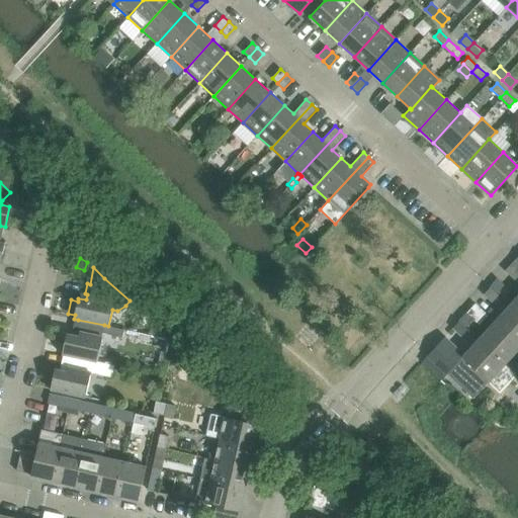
[(490,287),(497,293),(504,285),(497,279),(490,287)]
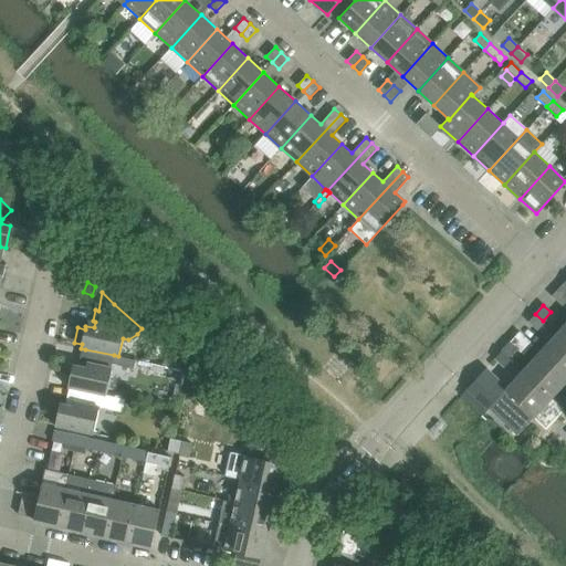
[(545,323),(543,321),(535,314),(528,321),(538,329),(545,323)]
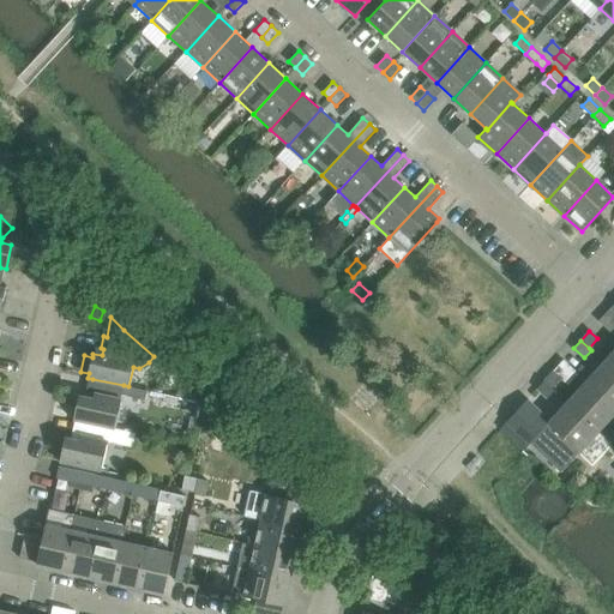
[(613,350),(603,362),(613,372),(613,350)]
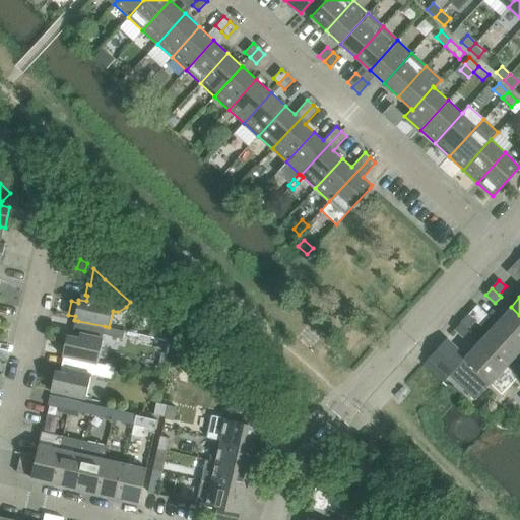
[(519,346),(519,315),(511,307),(496,324),(519,346)]
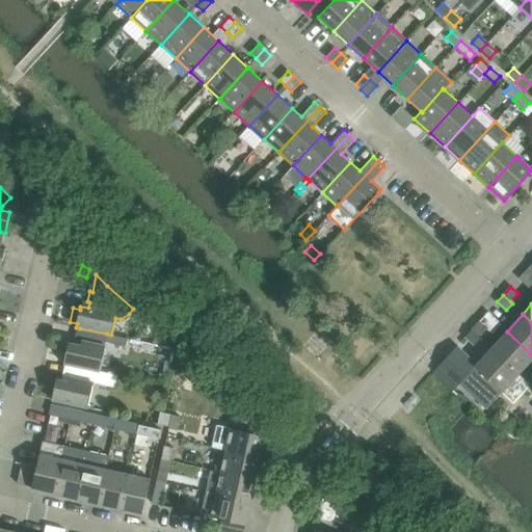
[(471,330),(478,337),(485,327),(479,321),(471,330)]
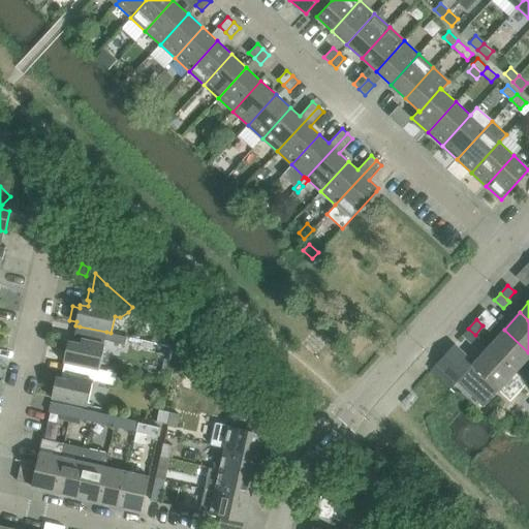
[(68,341),(63,362),(68,363),(99,369),(104,343),(105,340),(125,345),(127,337),(111,333),(106,332),(80,327),(75,342),(68,341)]
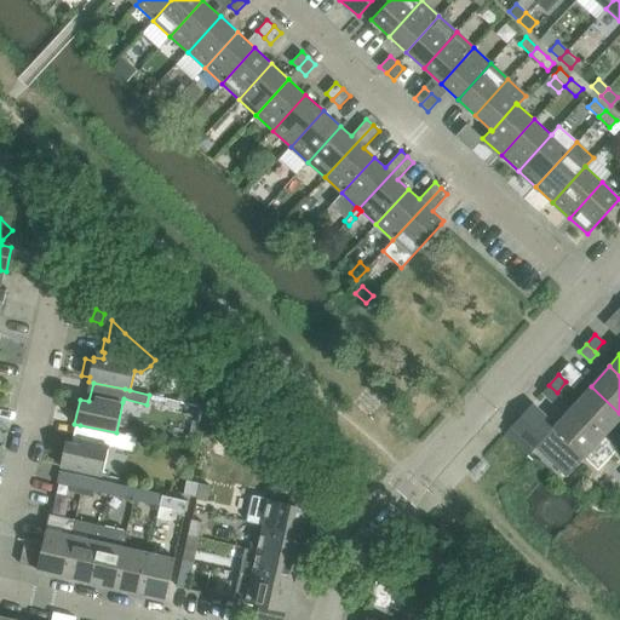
[(560,394),(557,392),(549,385),(541,392),(552,402),(560,394)]
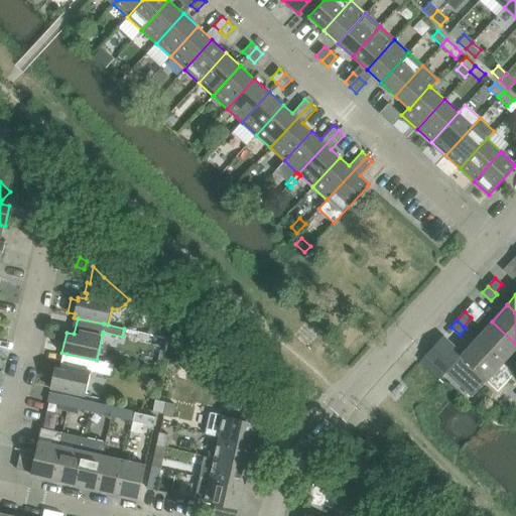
[(515,344),(492,321),(476,339),(502,363),(515,347),(515,344)]
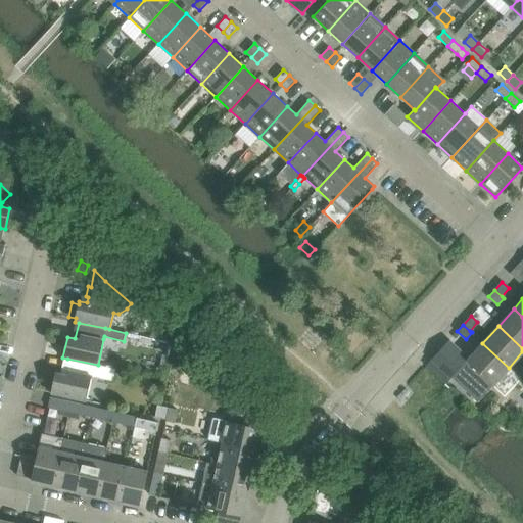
[(157,328),(149,338),(173,343),(173,342),(157,328)]
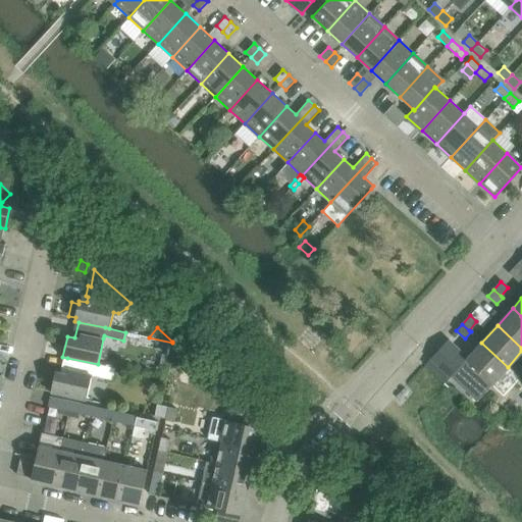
[(469,356),(451,376),(462,387),(477,401),(482,395),(490,385),(502,396),(519,376),(508,367),(481,343),(469,356)]
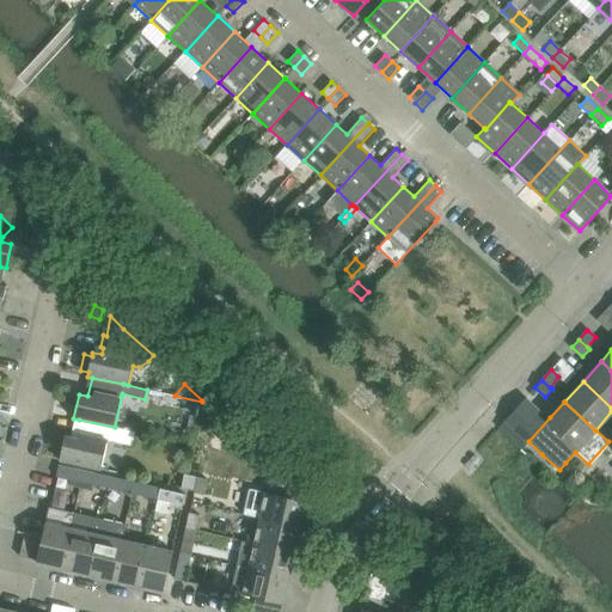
[(65,436),(60,460),(101,470),(108,440),(132,446),(135,432),(115,427),(79,420),(74,439),(65,436)]
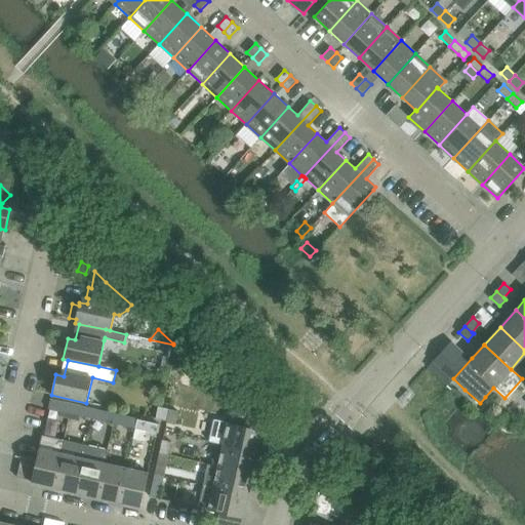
[(433,361),(428,367),(429,368),(447,385),(453,378),(433,361)]
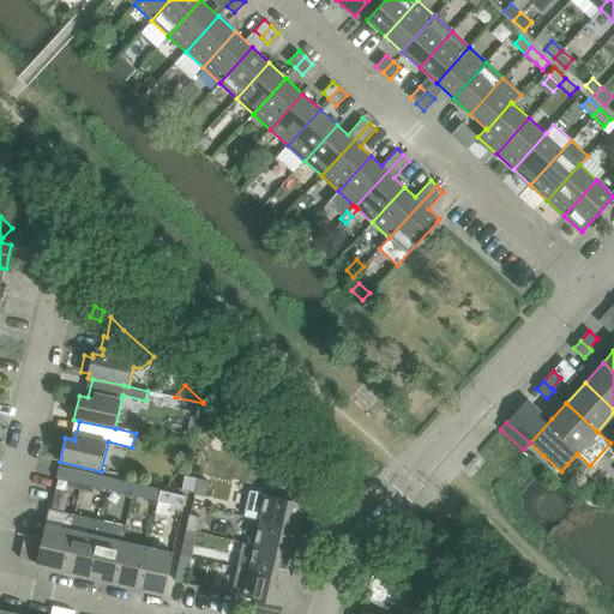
[(59,468),(56,479),(82,483),(84,473),(59,468)]
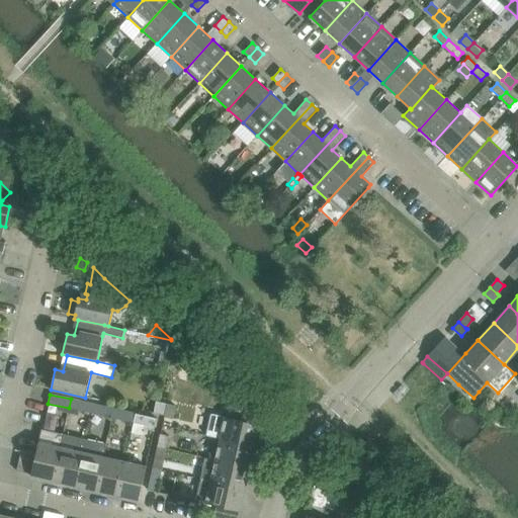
[(92,404),(71,399),(69,408),(90,413),(92,404)]
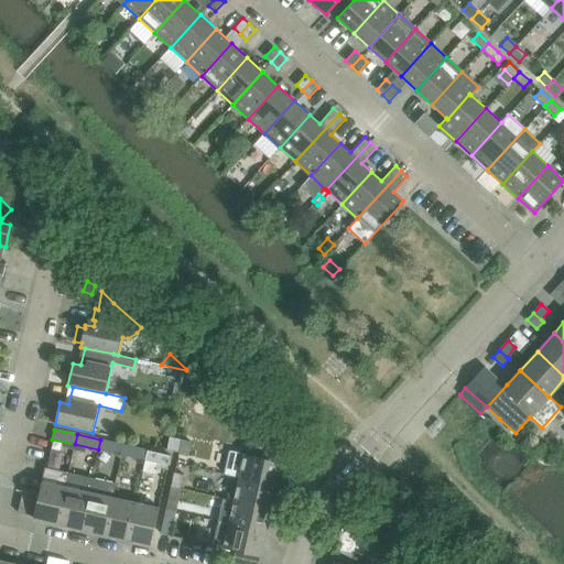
[(170,437),(167,449),(180,453),(182,440),(170,437)]
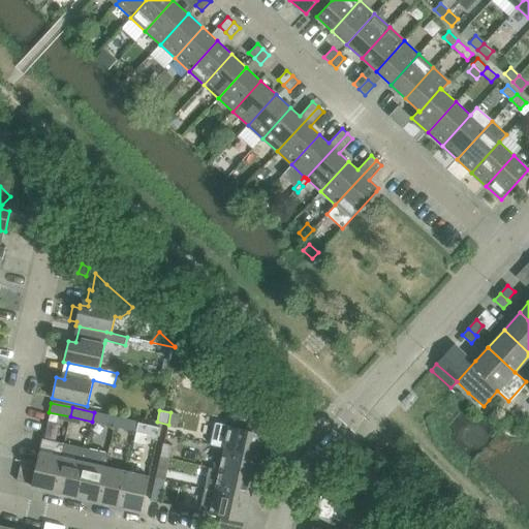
[(94,412),(92,422),(106,425),(109,415),(94,412)]
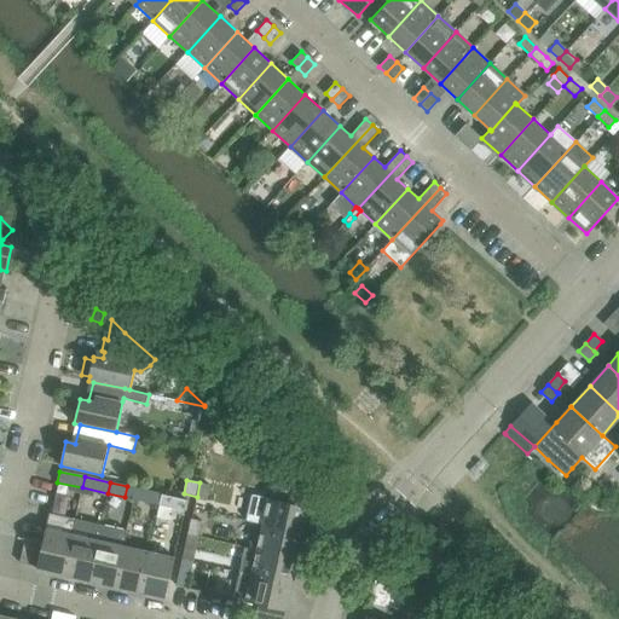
[(197,497),(196,498),(206,501),(209,485),(200,482),(197,497)]
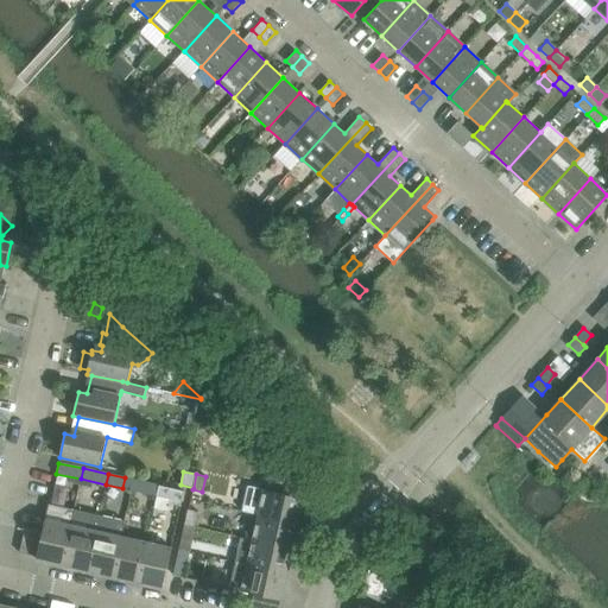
[(143,482),(140,493),(157,496),(159,486),(143,482)]
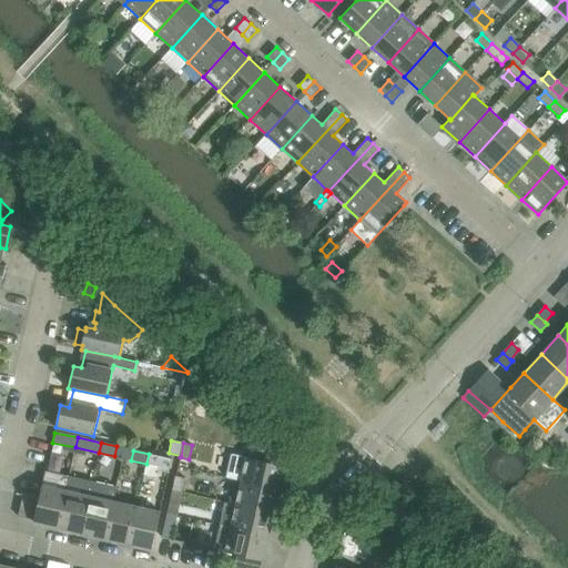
[(149,454),(146,464),(159,467),(158,470),(169,473),(172,459),(149,454)]
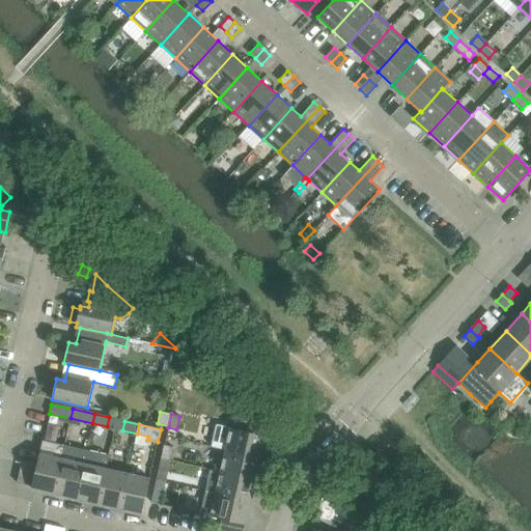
[(212,446),(225,449),(260,457),(266,436),(252,432),(230,427),(217,424),(212,446)]
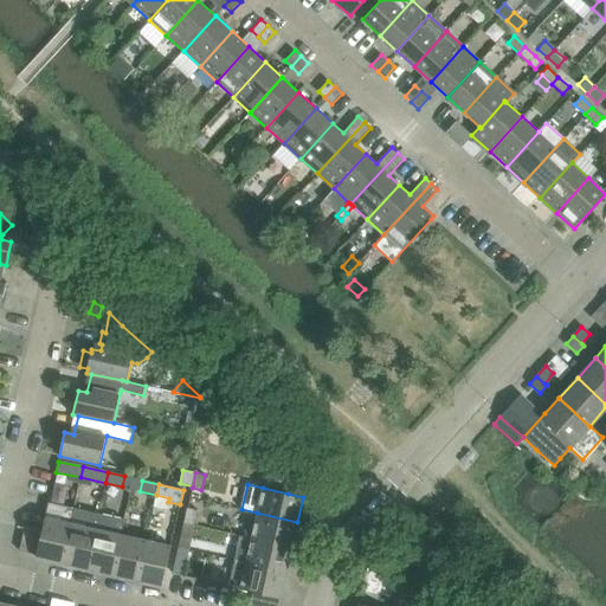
[(36,558),(62,563),(73,508),(49,502),(43,529),(25,526),(19,550),(37,554),(36,558)]
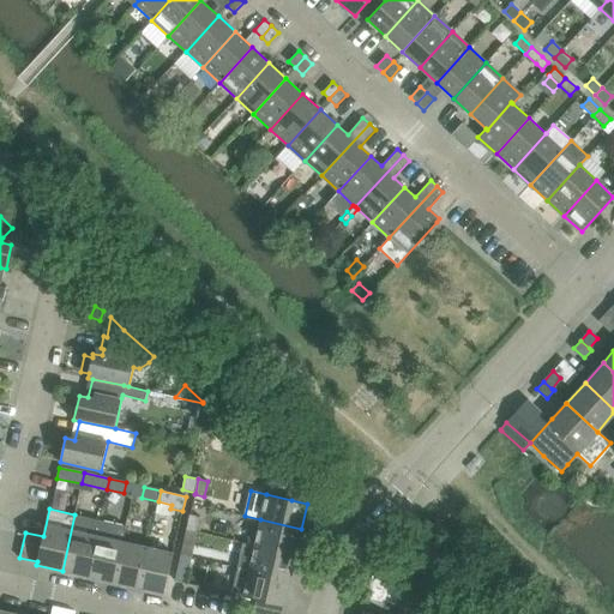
[(100,521),(74,515),(62,571),(88,576),(100,521)]
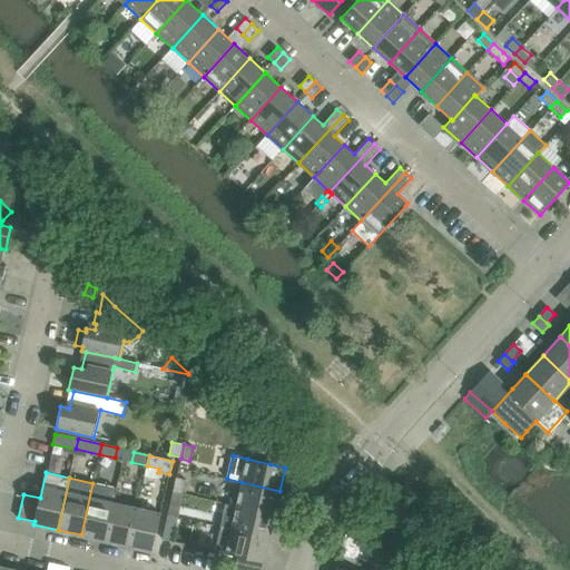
[(186,480),(176,478),(174,492),(183,494),(186,480)]
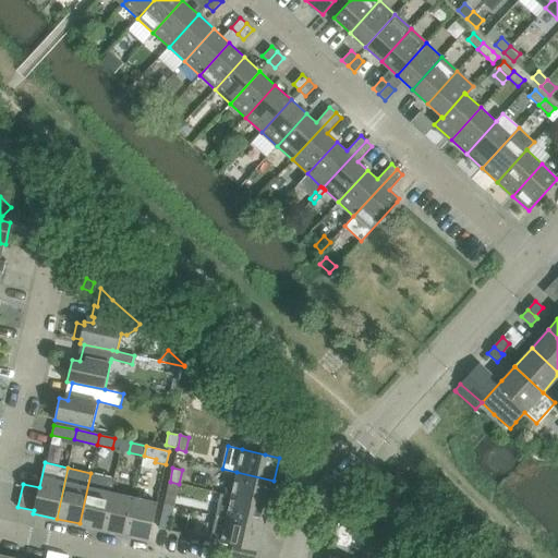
[(231,496),(269,504),(274,481),(237,472),(231,496)]
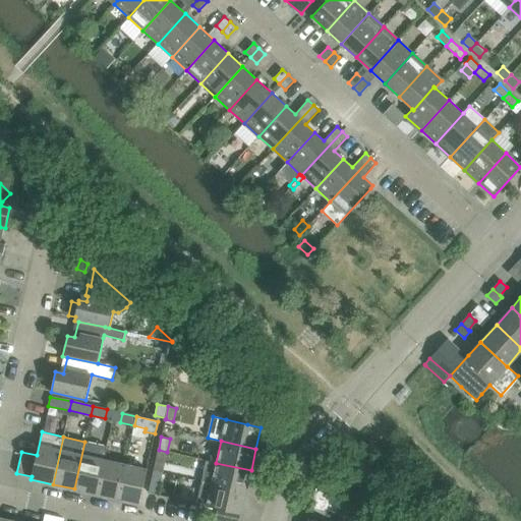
[(74,488),(96,494),(104,460),(103,460),(106,447),(84,442),(74,488)]
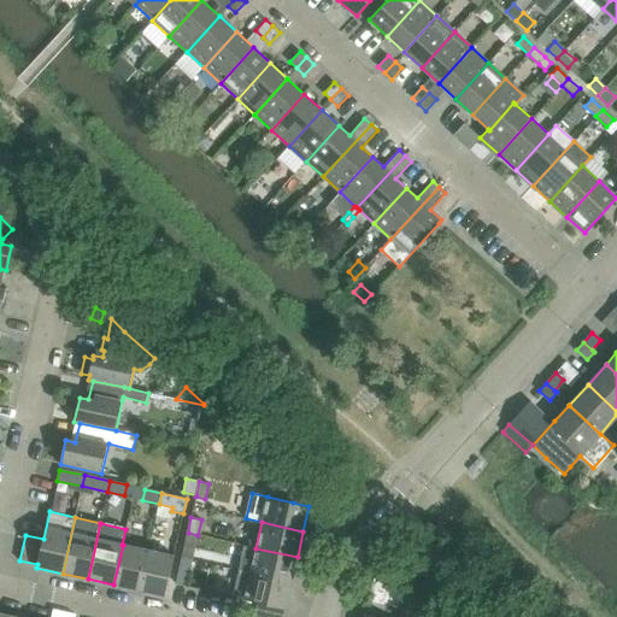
[(194,551),(198,535),(188,533),(184,548),(194,551)]
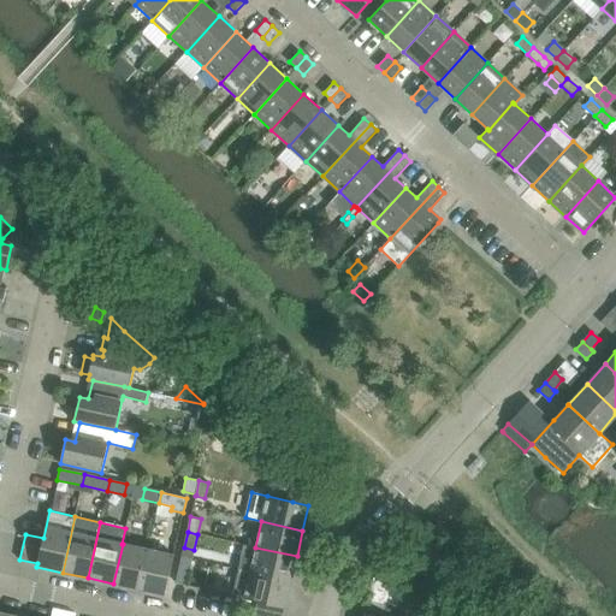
[(148,549),(123,544),(113,584),(138,590),(148,549)]
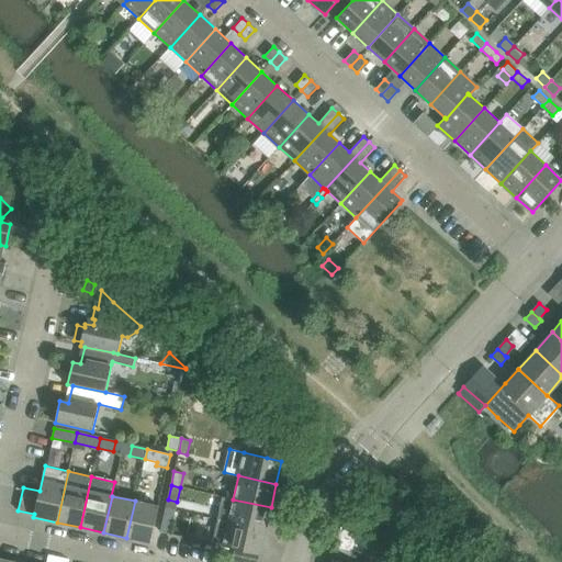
[(223,496),(217,520),(266,530),(271,507),(233,499),(223,496)]
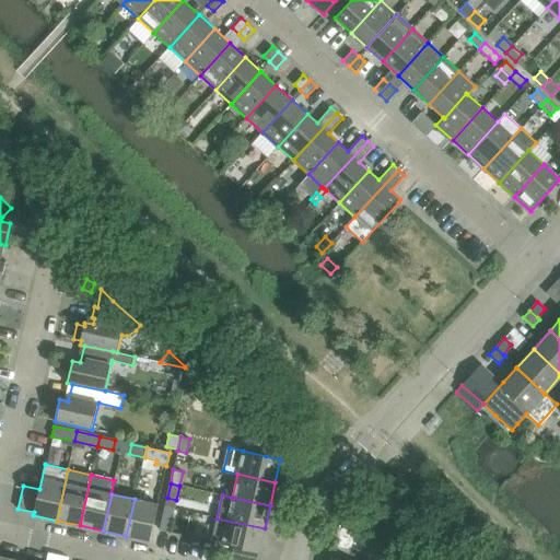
[(150,541),(158,504),(135,499),(126,536),(150,541)]
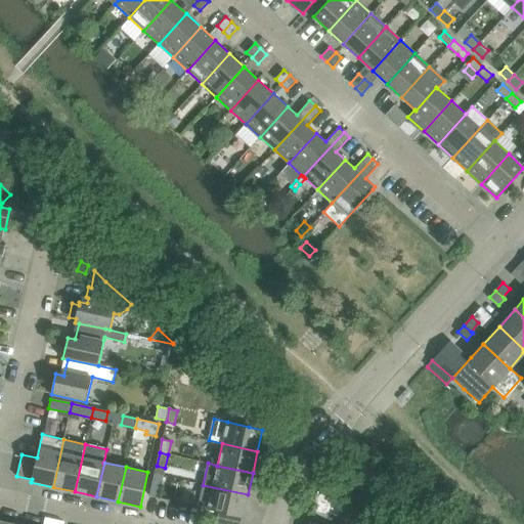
[(319,483),(310,523),(335,523),(341,497),(322,480),(319,483)]
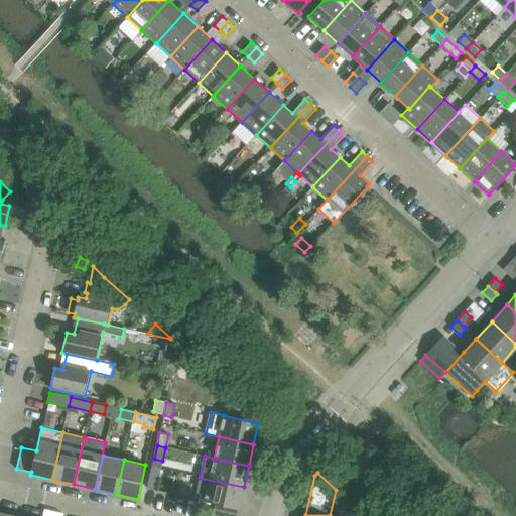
[(147,489),(155,490),(158,477),(150,475),(147,489)]
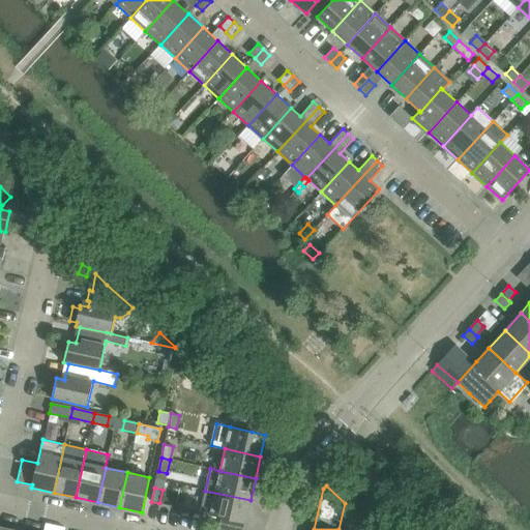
[(221,529),(243,529),(251,500),(205,491),(200,512),(221,518),(218,529),(221,529)]
